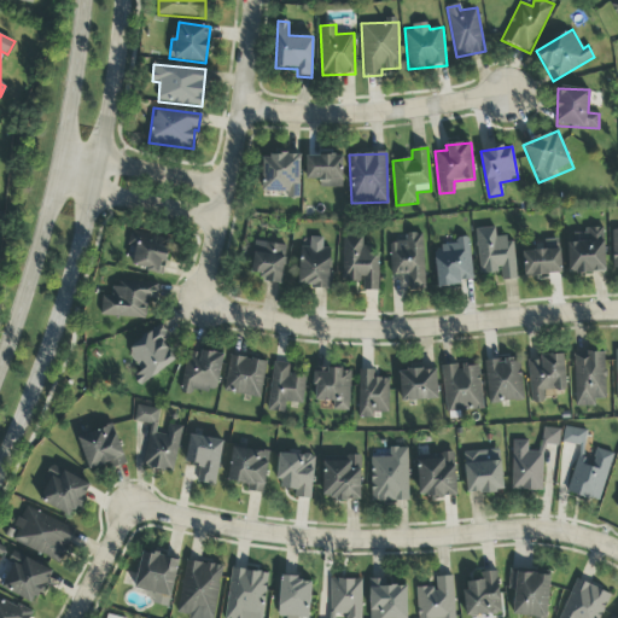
[(263,155),(262,193),(286,193),(286,199),(299,199),(301,156),(263,155)]
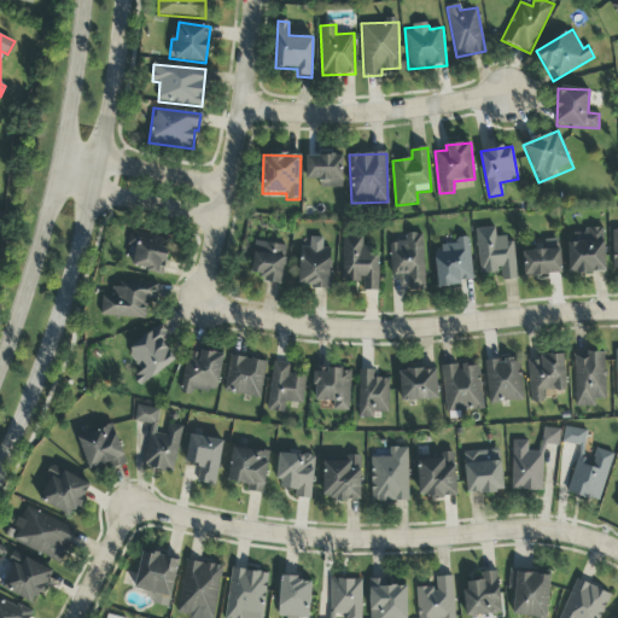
[(320,188),(342,190),(343,156),(307,156),(305,181),(320,181),(320,188)]
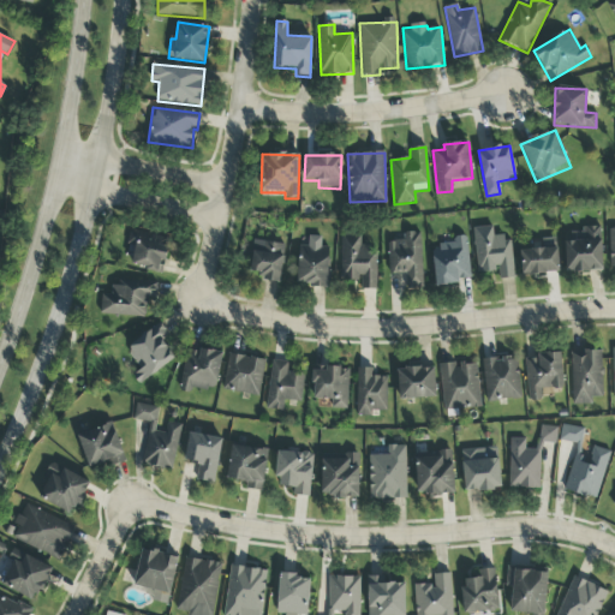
[(477,273),(499,272),(499,280),(513,279),(509,234),(494,236),(493,226),(473,228),(477,273)]
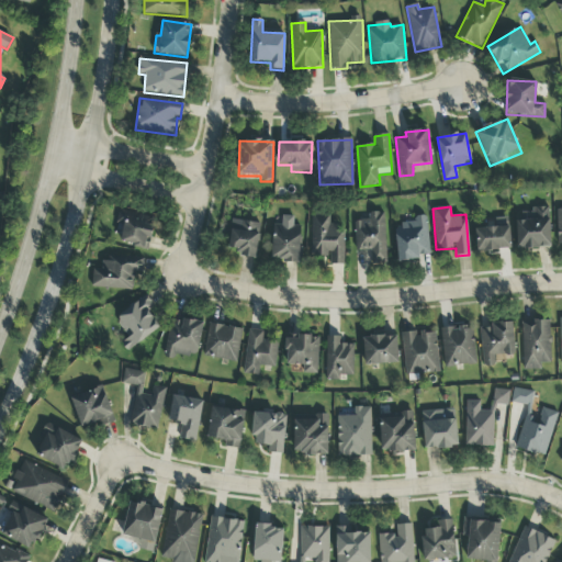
[(516,222),(517,249),(550,248),(549,209),(525,210),(526,222),(516,222)]
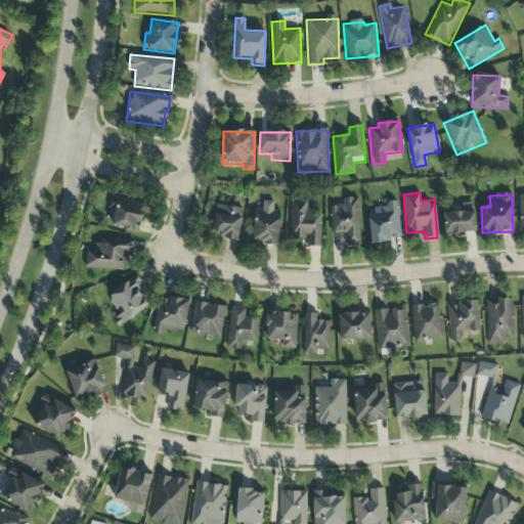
[(142,207),(128,205),(129,199),(110,197),(108,210),(114,210),(113,229),(140,231),(142,207)]
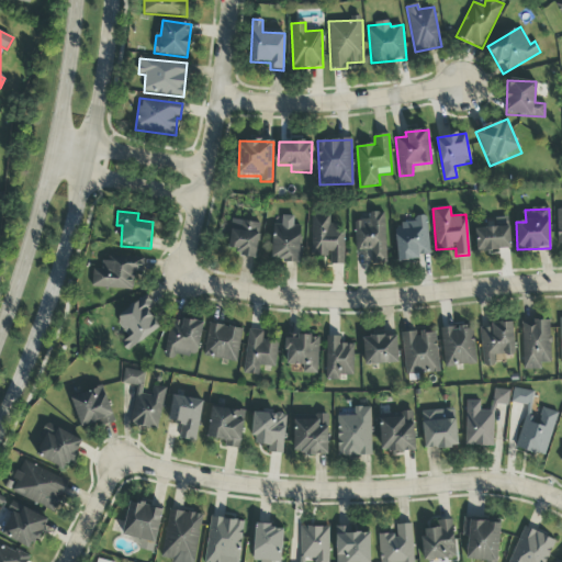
[(386,263),(384,213),(369,213),(369,220),(355,221),(356,251),(371,250),(371,265),(386,263)]
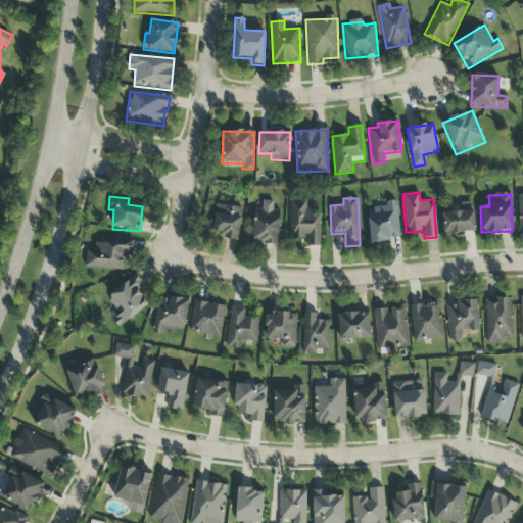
[(321,246),(320,210),(307,210),(306,200),(289,201),(290,239),(307,239),(308,247),(321,246)]
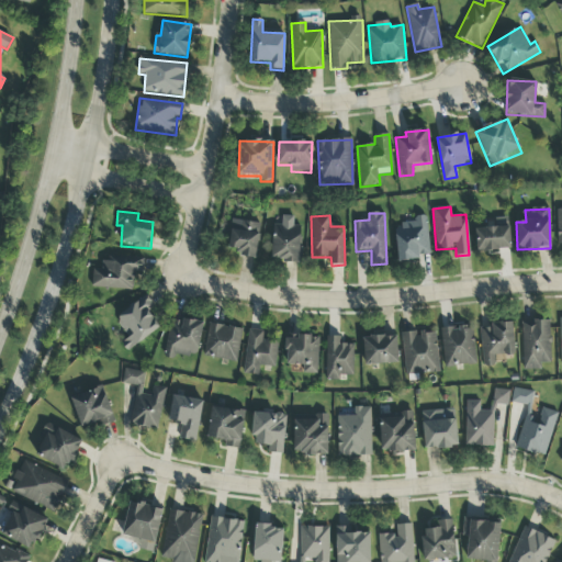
[(271,261),(300,262),(301,226),(293,226),(294,216),(282,216),(281,225),(273,225),(271,261)]
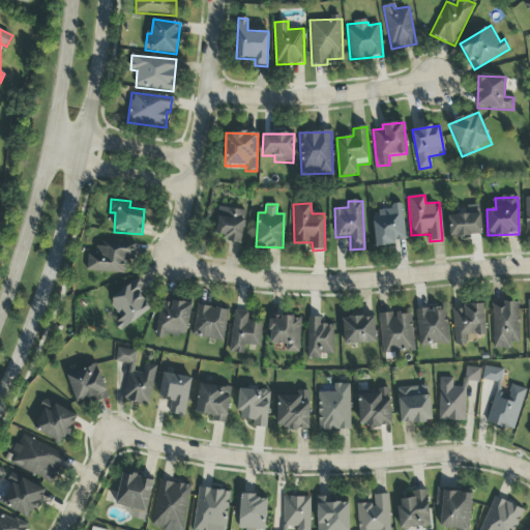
[(376,246),(406,242),(402,204),(390,205),(391,210),(372,212),(376,246)]
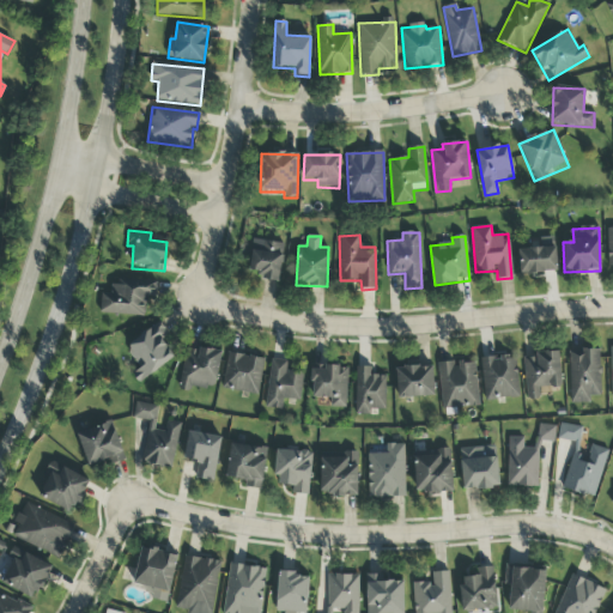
[(520,274),(557,272),(554,238),(539,238),(539,248),(519,249),(520,274)]
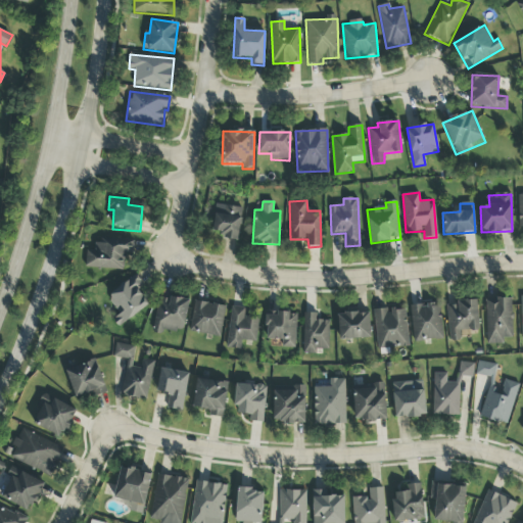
[(243,208),(216,204),(211,235),(239,239),(243,208)]
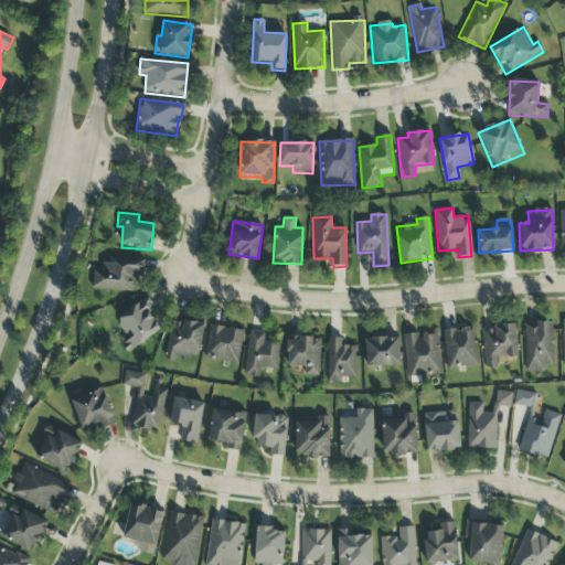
[(138,292),(140,258),(109,257),(109,263),(103,263),(103,270),(93,270),(92,290),(138,292)]
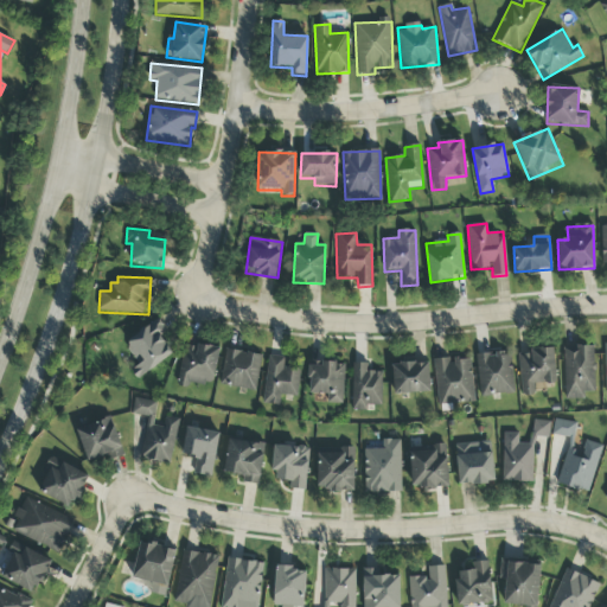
[(131,371),(136,379),(173,356),(160,334),(166,331),(159,320),(123,343),(138,366),(131,371)]
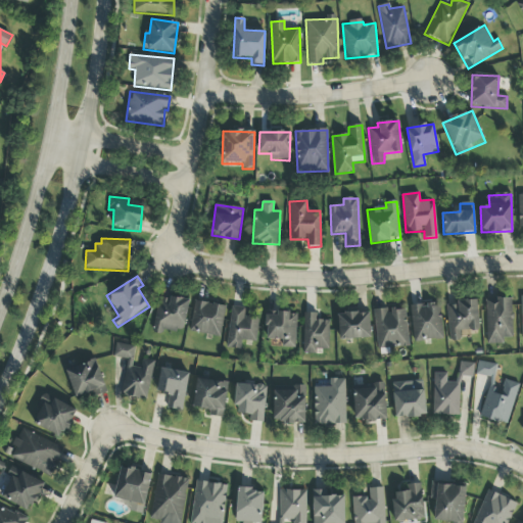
[(184,330),(189,301),(158,296),(152,331),(175,335),(176,329),(184,330)]
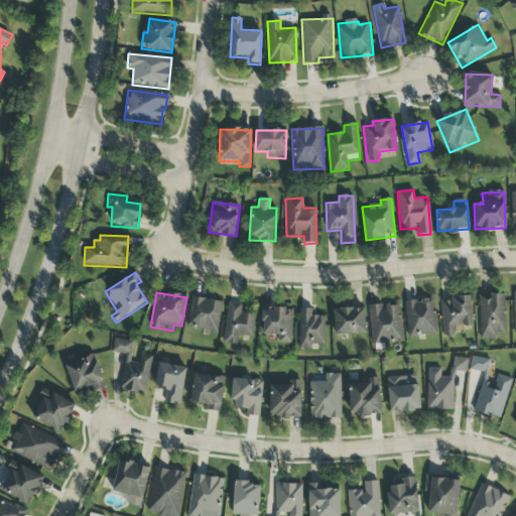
[(505,295),(479,295),(480,341),(497,341),(497,334),(506,334),(505,295)]
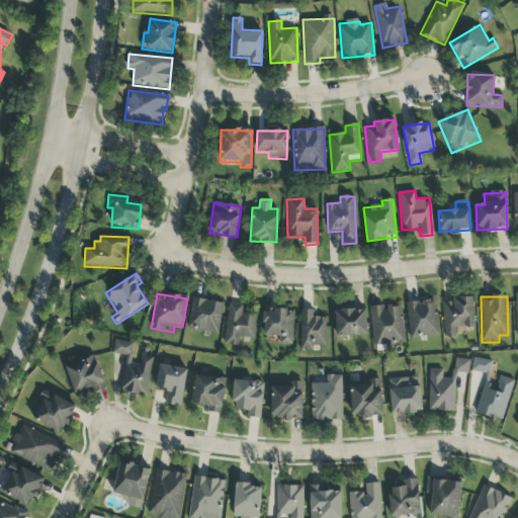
[(444,338),(457,337),(456,329),(475,328),(472,297),(452,298),(452,303),(442,303),(444,338)]
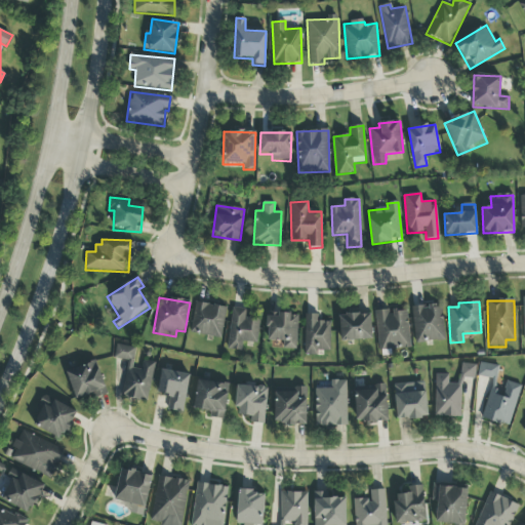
[(227,308),(195,303),(190,333),(220,339),(227,308)]
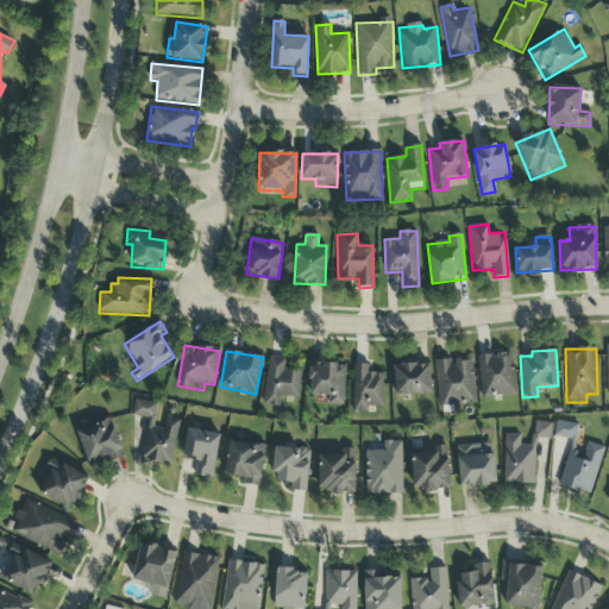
[(516,396),(514,353),(478,356),(481,397),(516,396)]
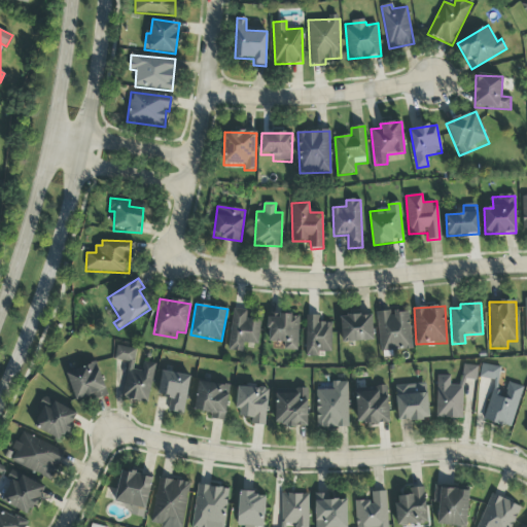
[(229,351),(242,353),(243,344),(258,346),(260,321),(246,319),(247,311),(233,309),(229,351)]
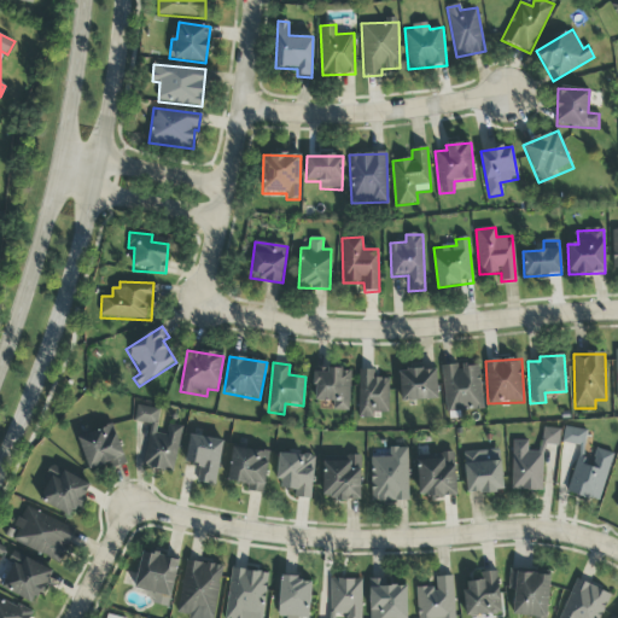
[(443,366),(444,413),(482,410),(481,365),(443,366)]
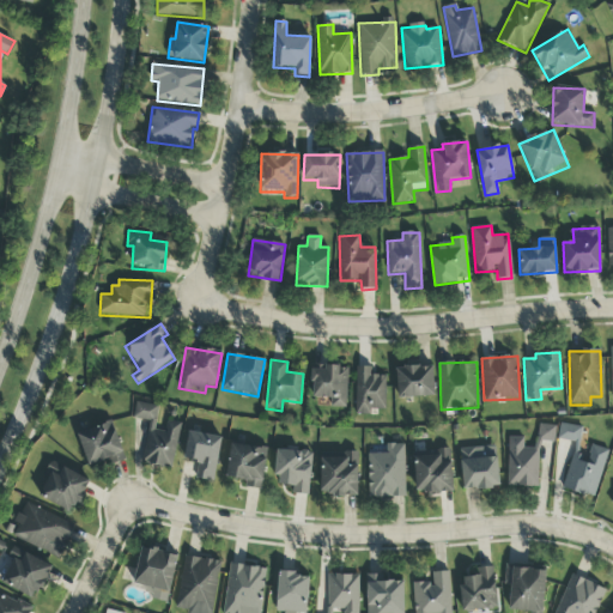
[(398,399),(434,398),(432,364),(405,365),(405,369),(396,370),(398,399)]
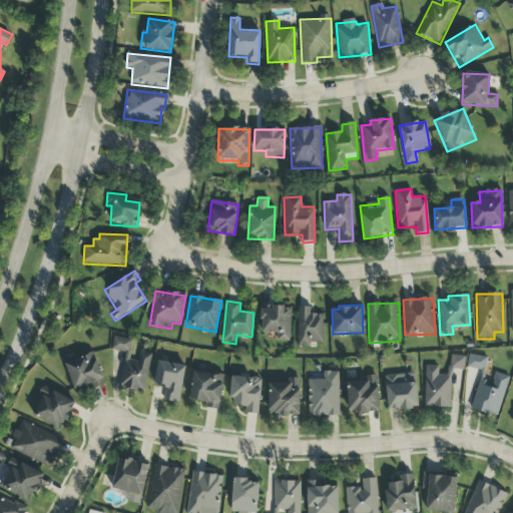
[(290,342),(292,308),(262,307),(261,333),(273,334),(273,341),(290,342)]
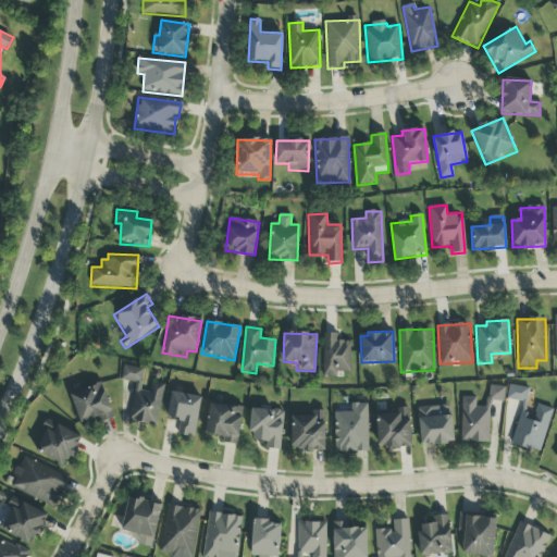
[(337,334),(323,334),(322,378),(338,378),(338,373),(350,373),(350,342),(337,342),(337,334)]
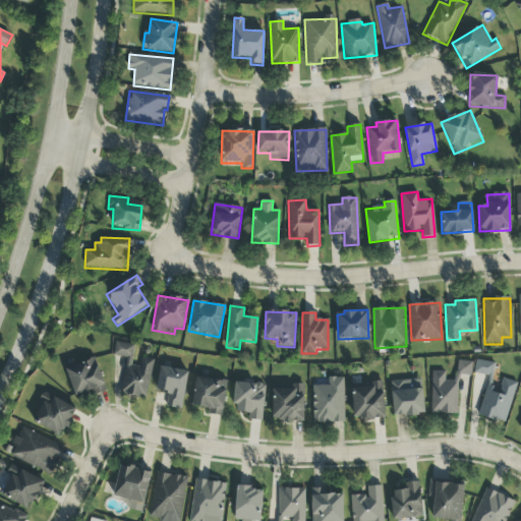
[(134,346),(116,342),(113,356),(126,358),(120,393),(147,398),(154,360),(141,358),(139,367),(131,366),(134,346)]
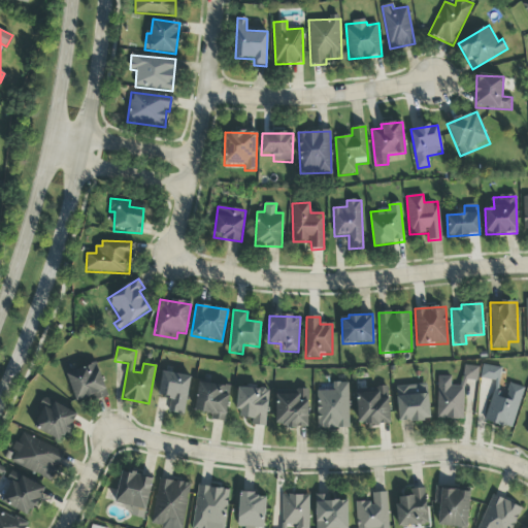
[(108,397),(97,363),(66,374),(76,402),(97,395),(99,400),(108,397)]
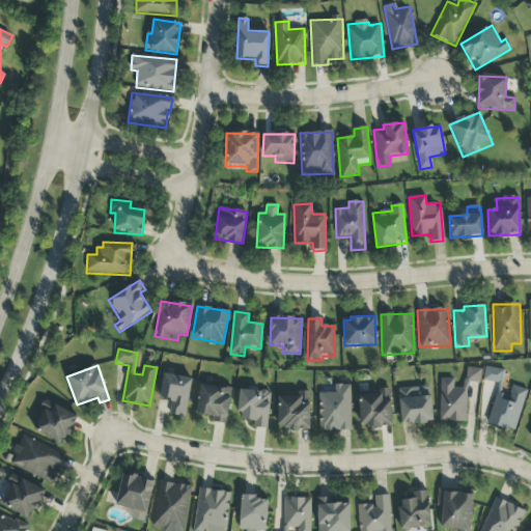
[(490,426),(519,430),(524,389),(510,387),(510,394),(501,393),(504,370),(484,367),(483,382),(496,383),(490,426)]
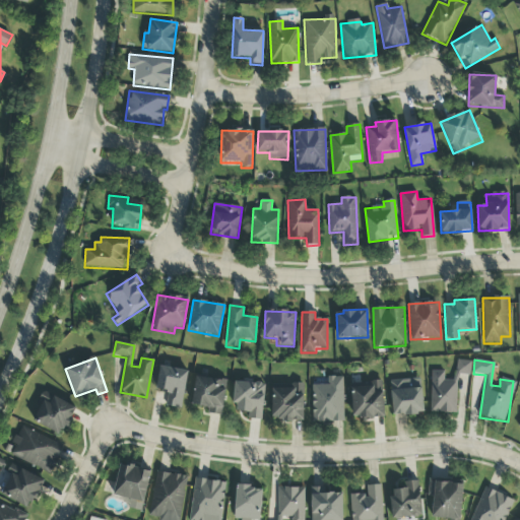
[(457,414),(458,375),(471,376),(471,362),(456,361),(455,381),(444,381),(445,372),(431,372),(430,413),(457,414)]
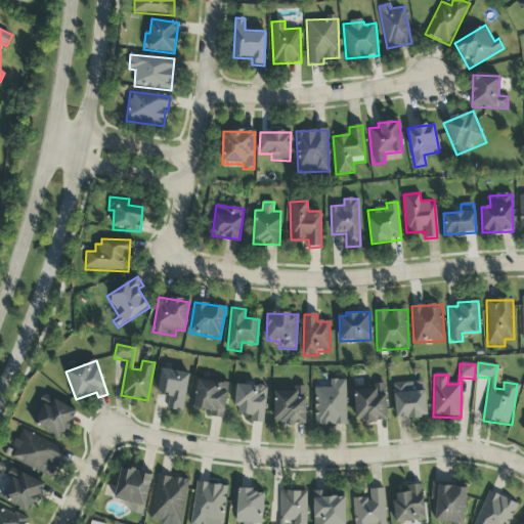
[(167,409),(183,412),(189,375),(161,369),(157,394),(170,397),(167,409)]
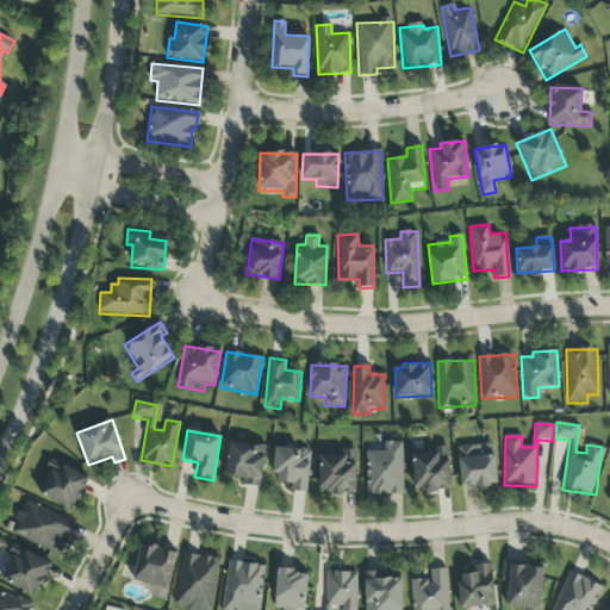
[(266,447),(229,442),(225,477),(246,479),(244,486),(261,487),(266,447)]
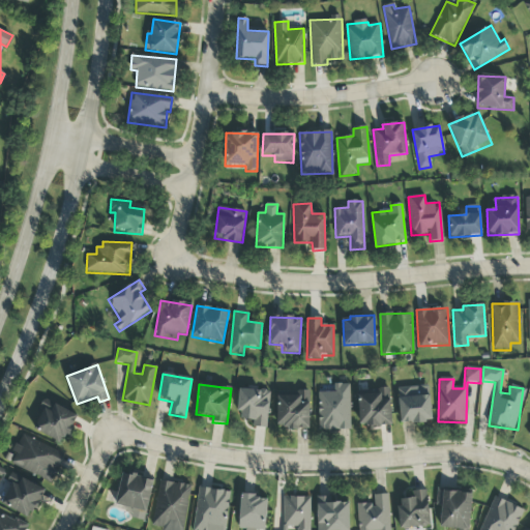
[(318,392),(319,431),(350,430),(349,384),(333,385),(333,392),(318,392)]
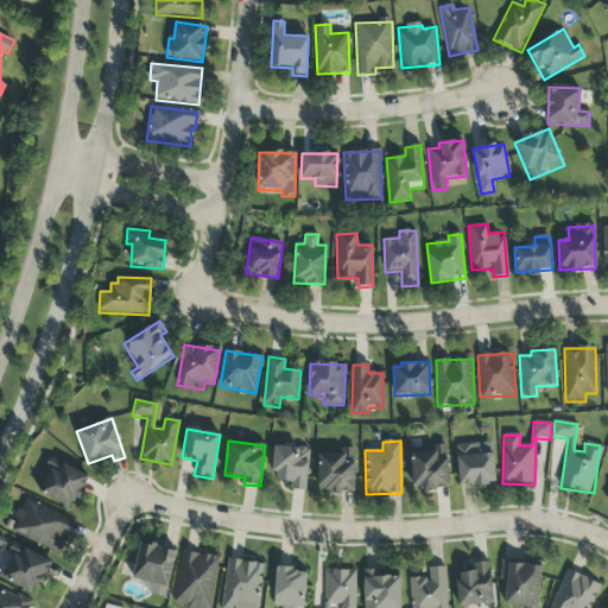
[(495,485),(493,443),(456,445),(458,486),(495,485)]
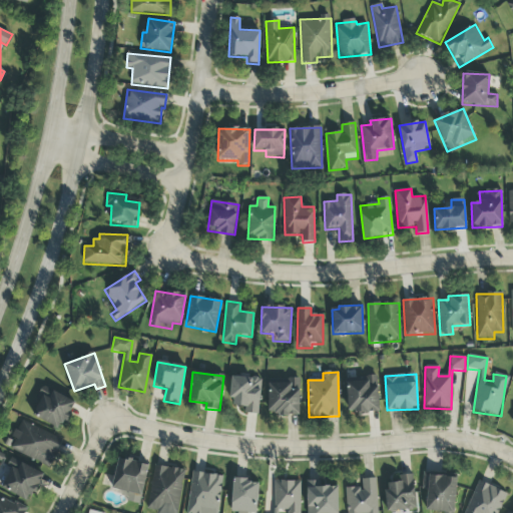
[(230,406),(244,407),(243,414),(259,415),(261,379),(231,378),(230,406)]
